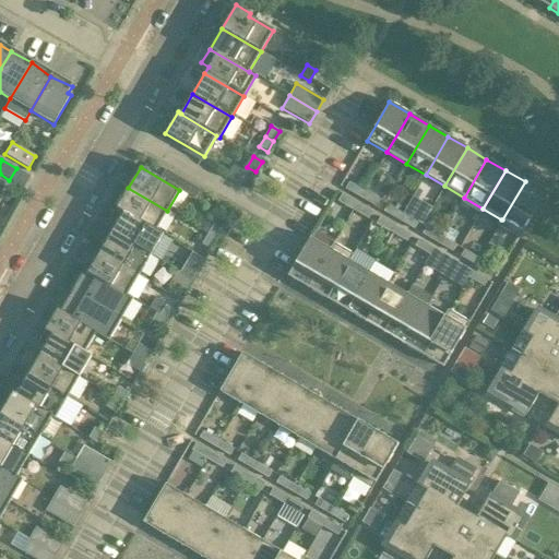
[(545,193),(525,181),(502,219),(501,219),(497,226),(519,238),(545,193)]
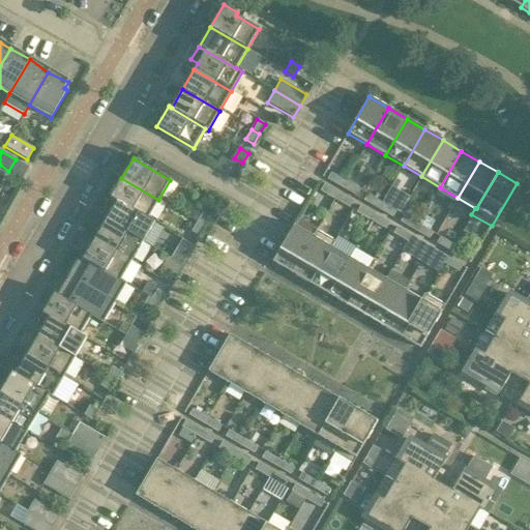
[(327,180),(342,188),(345,181),(330,173),(327,180)]
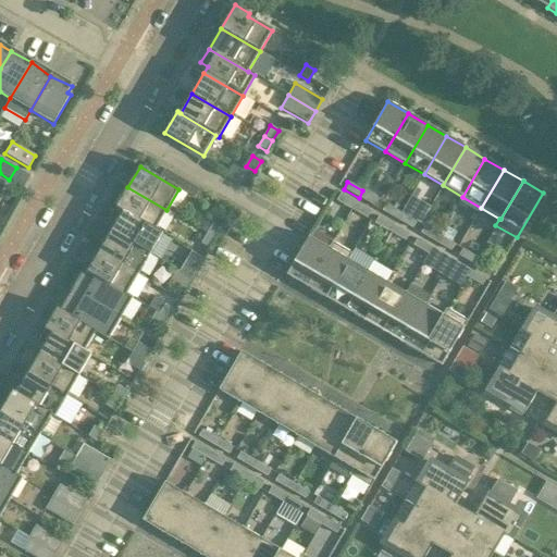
[(155,231),(156,230),(166,210),(127,187),(115,208),(155,231)]
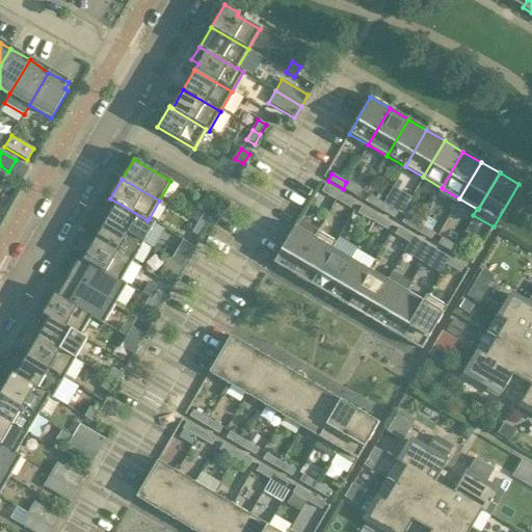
[(361,190),(346,182),(343,189),(356,197),(361,190)]
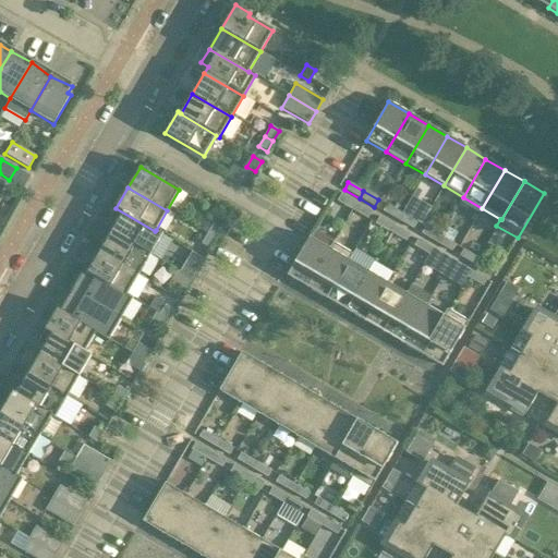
[(337,202),(352,210),(356,204),(341,195),(337,202)]
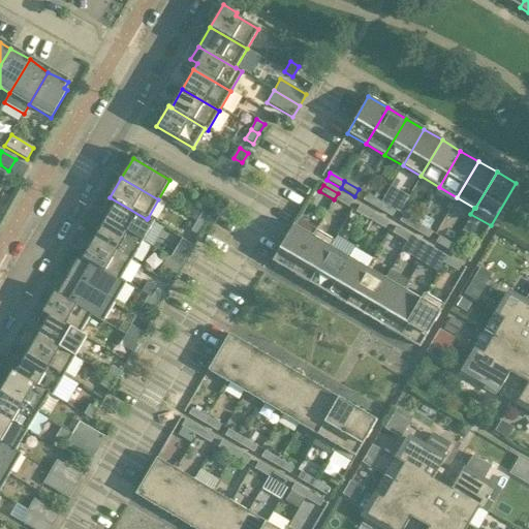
[(351,200),(338,193),(334,199),(348,208),(351,200)]
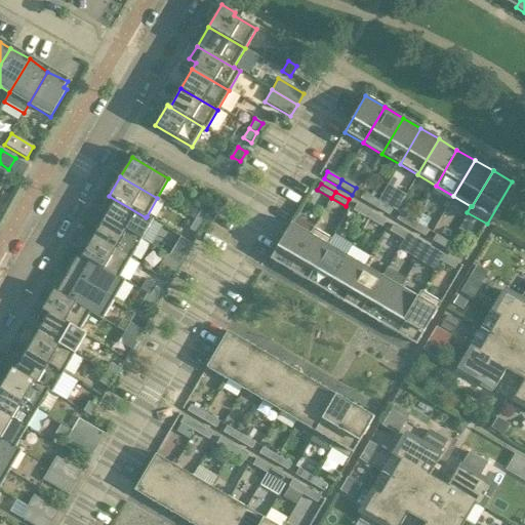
[(360,199),(374,207),(378,201),(364,193),(360,199)]
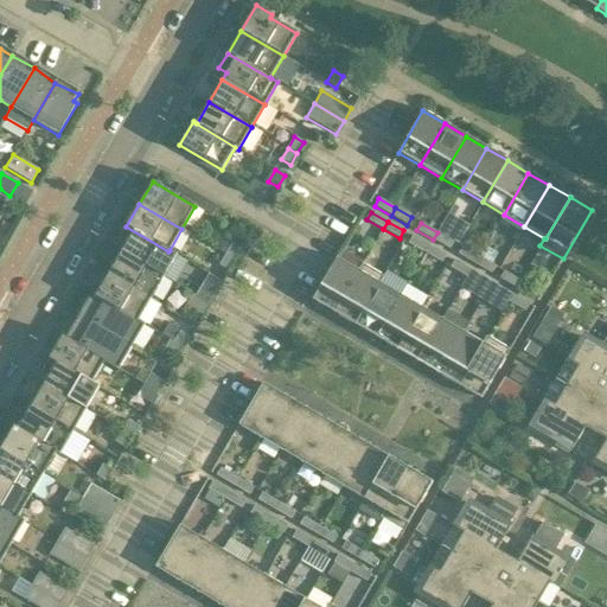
[(125,246),(121,253),(164,278),(177,255),(170,250),(168,251),(126,227),(117,241),(125,246)]
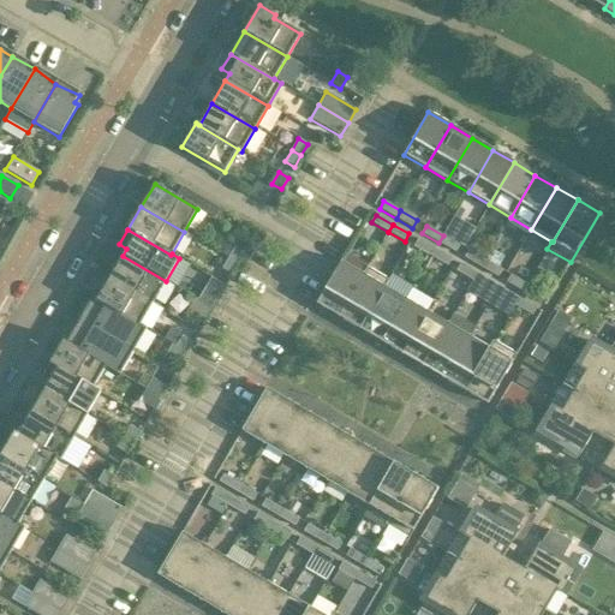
[(460,245),(443,236),(439,243),(455,252),(460,245)]
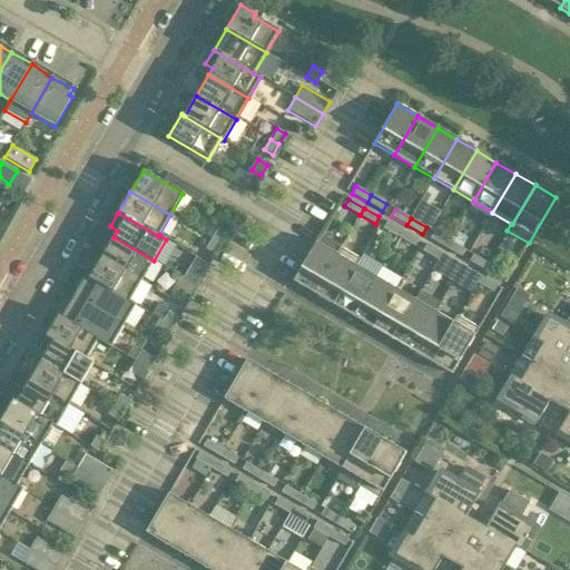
[(383,228),(399,237),(403,231),(387,222),(383,228)]
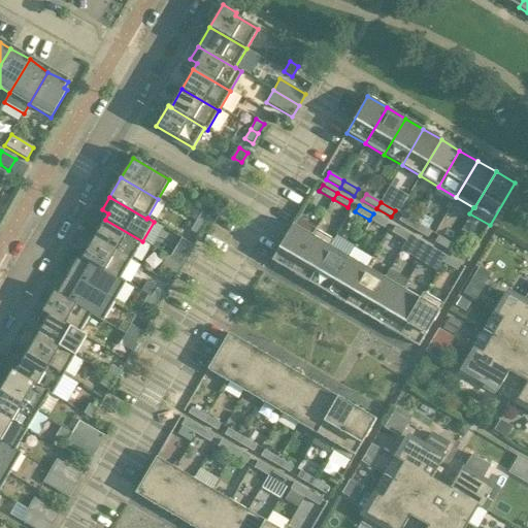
[(201,211),(196,222),(204,226),(209,217),(201,211)]
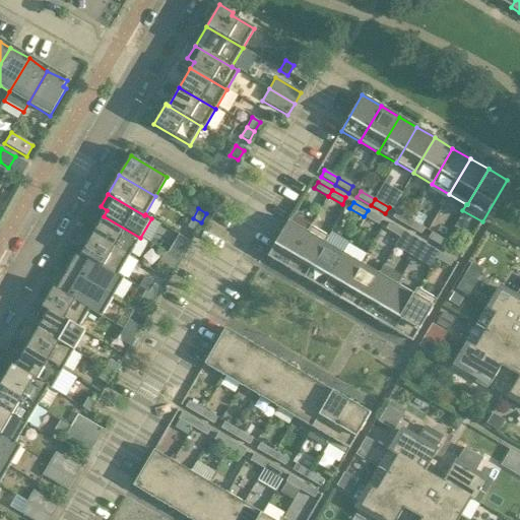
[(382,218),(368,210),(364,216),(378,224),(382,218)]
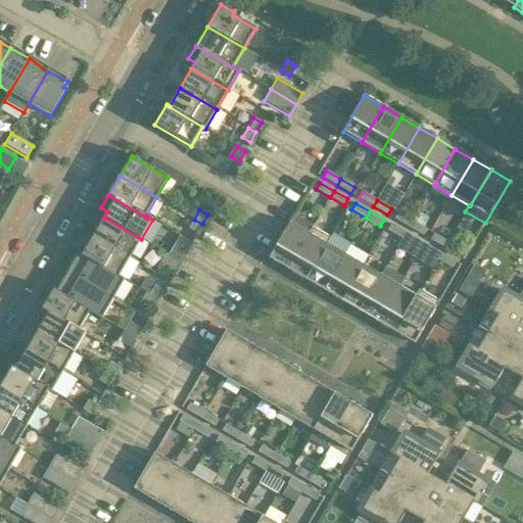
[(394,220),(409,228),(413,222),(398,214),(394,220)]
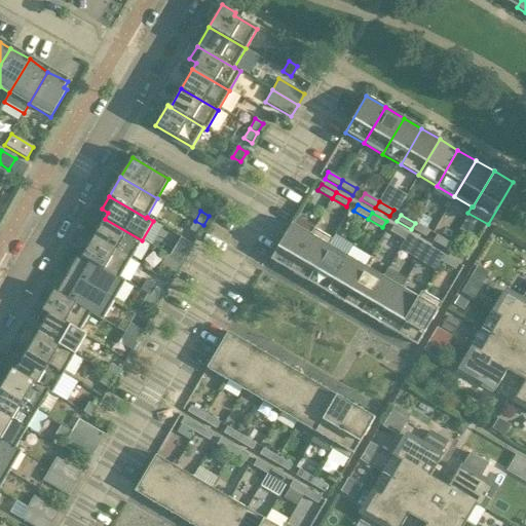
[(130,260),(142,240),(105,219),(94,237),(130,260)]
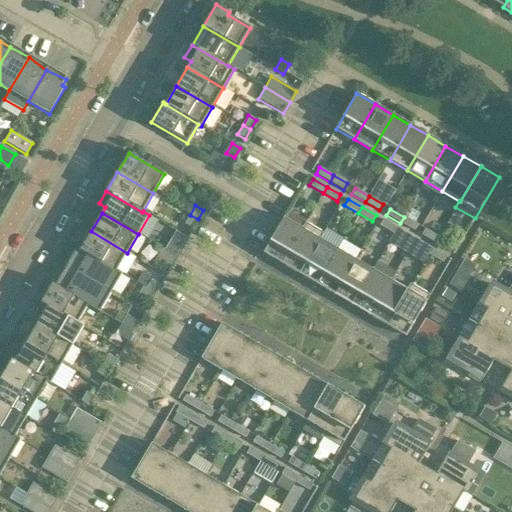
[(192,229),(198,219),(190,215),(184,224),(192,229)]
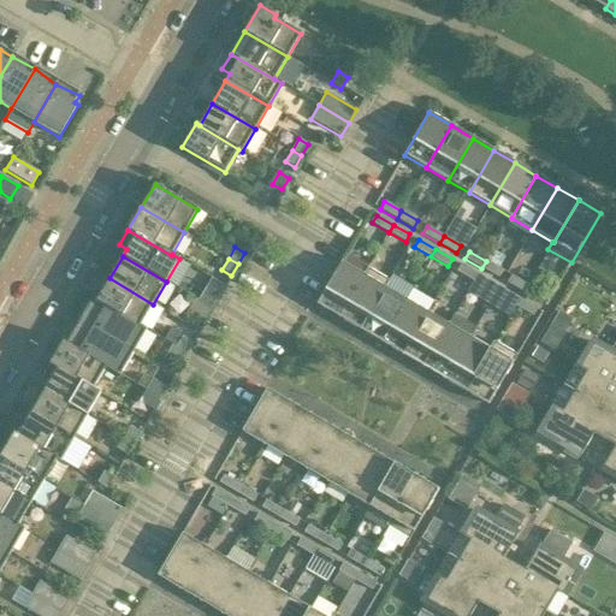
[(502,270),(486,261),(481,268),(498,278),(502,270)]
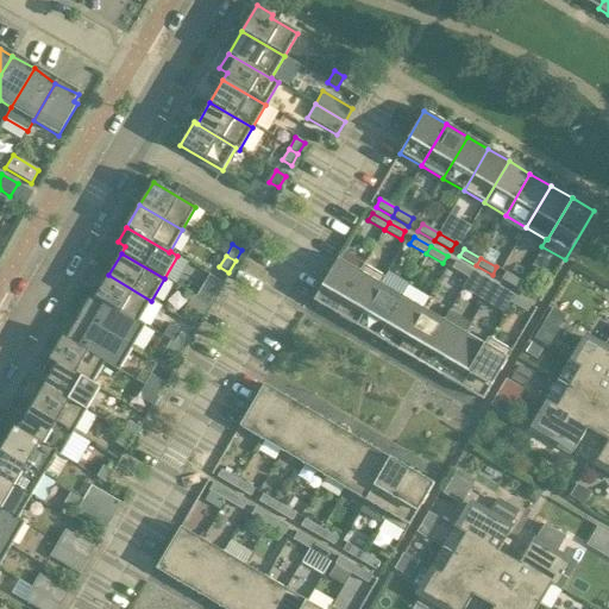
[(313,301),(334,314),(359,272),(338,259),(313,301)]
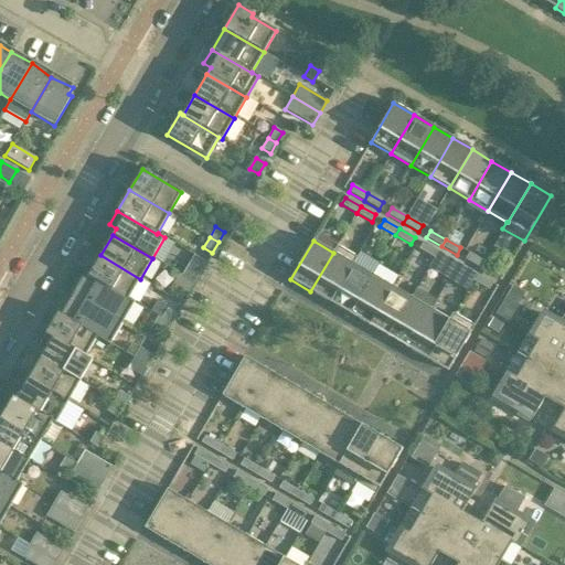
[(419,251),(434,258),(438,252),(423,243),(419,251)]
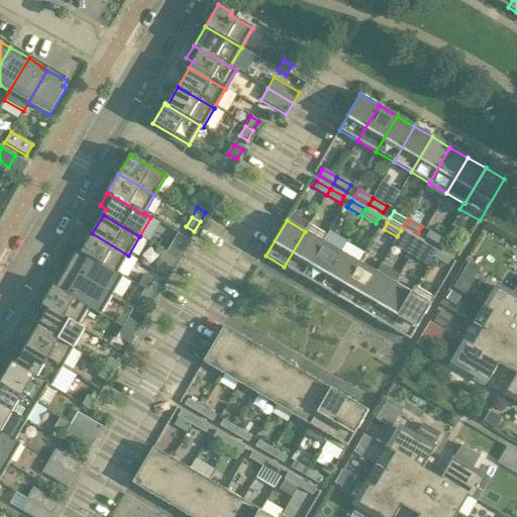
[(308,225),(305,231),(284,267),(302,277),(323,241),(326,235),(308,225)]
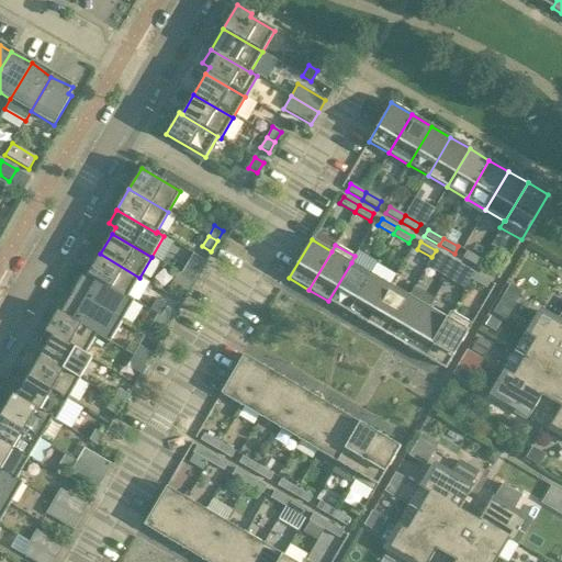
[(451,259),(436,250),(431,257),(447,266),(451,259)]
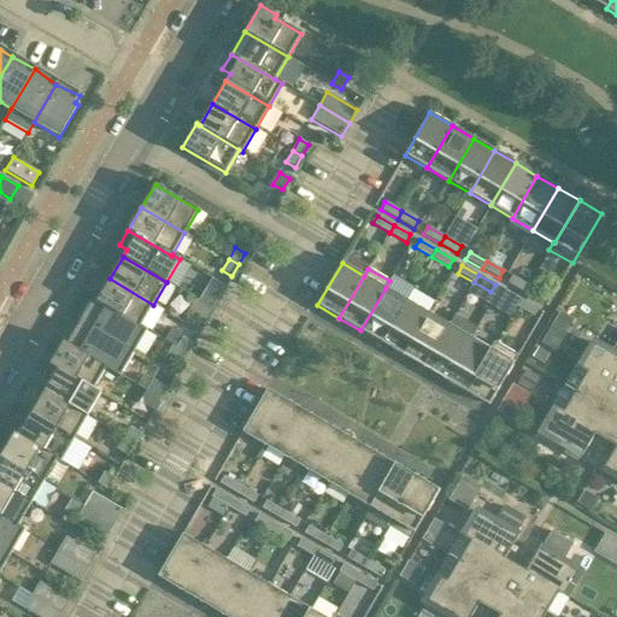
[(507,283),(524,293),(529,286),(512,276),(507,283)]
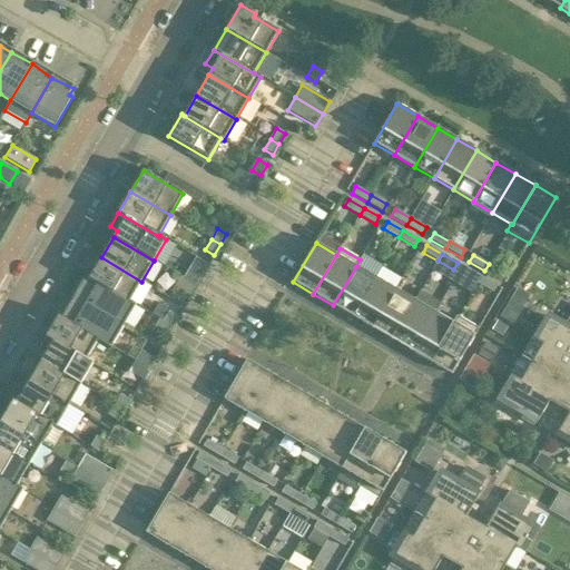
[(129,302),(141,282),(101,257),(89,277),(89,278),(129,302)]
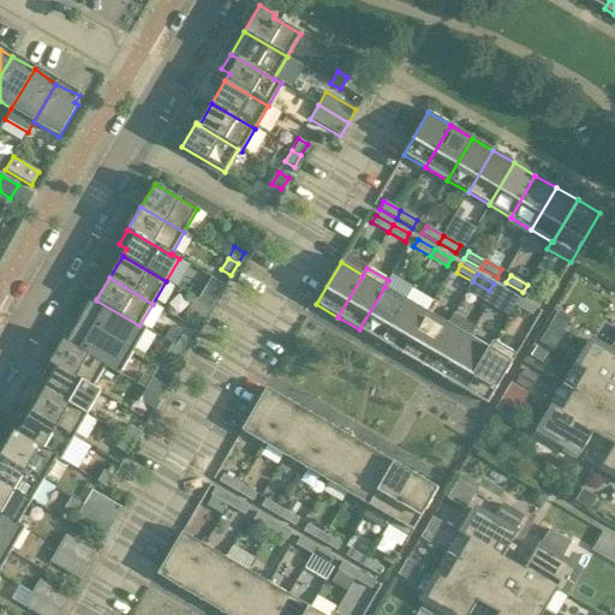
[(543,294),(527,285),(523,292),(539,302),(543,294)]
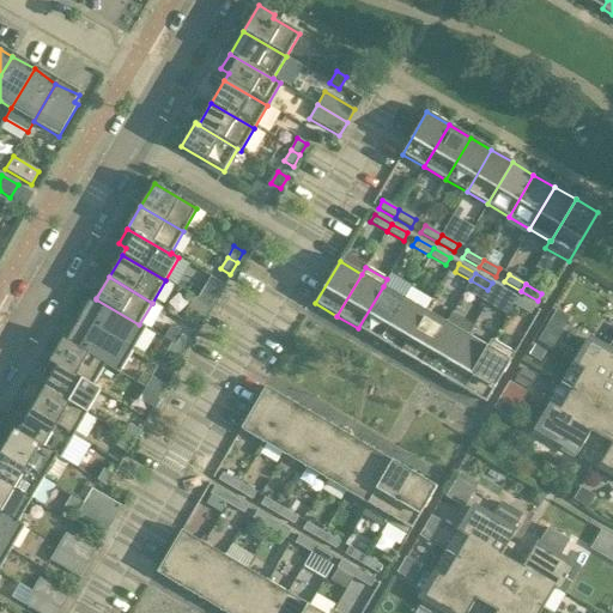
[(358,328),(380,340),(404,298),(383,286),(358,328)]
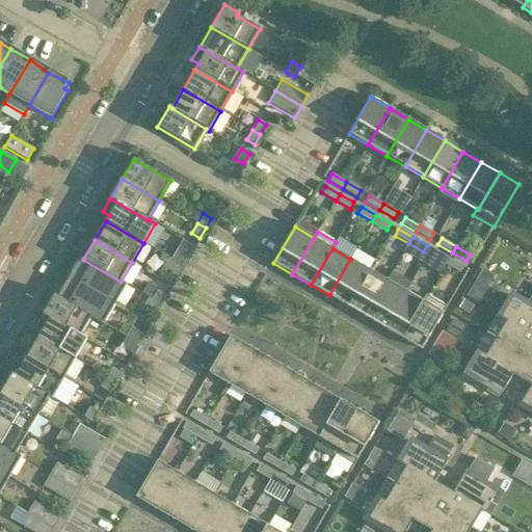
[(431,257),(446,265),(449,258),(434,250),(431,257)]
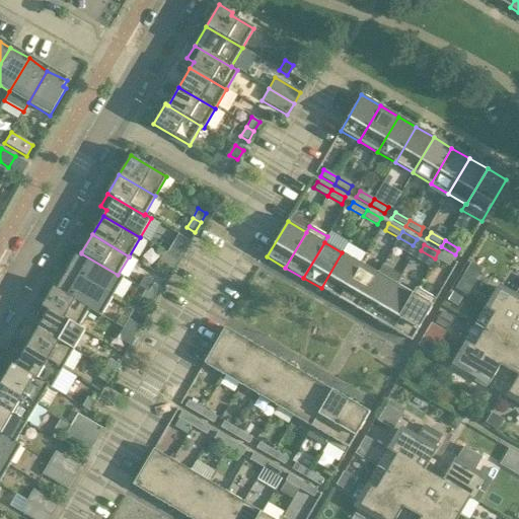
[(170,255),(178,260),(183,250),(176,245),(170,255)]
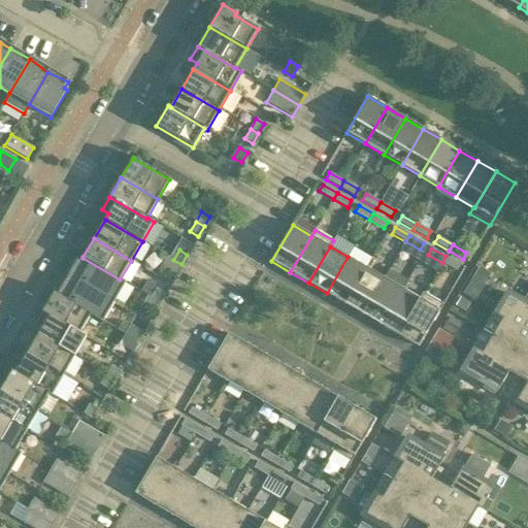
[(83,258),(83,257),(79,256),(68,275),(113,302),(126,283),(120,279),(83,258)]
